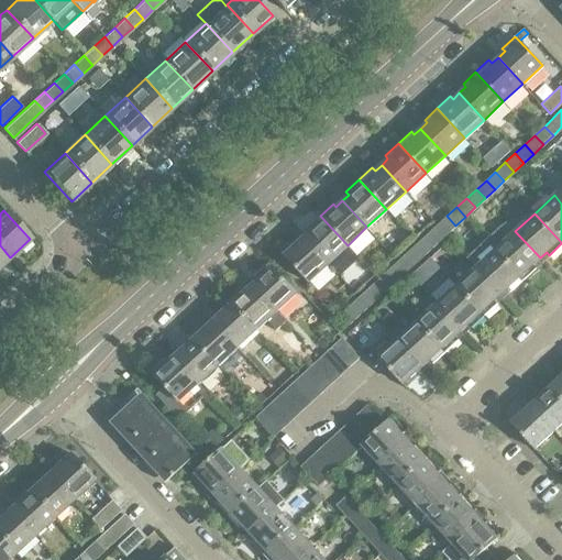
[(348,245),(320,216),(307,228),(309,231),(302,237),(328,263),(348,245)]
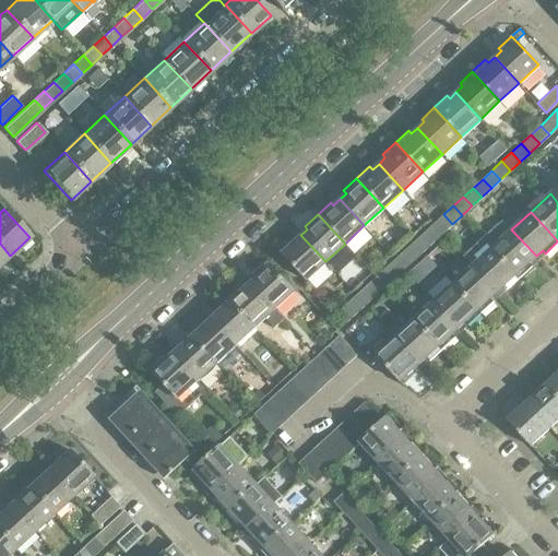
[(452,224),(443,214),(434,223),(442,233),(452,224)]
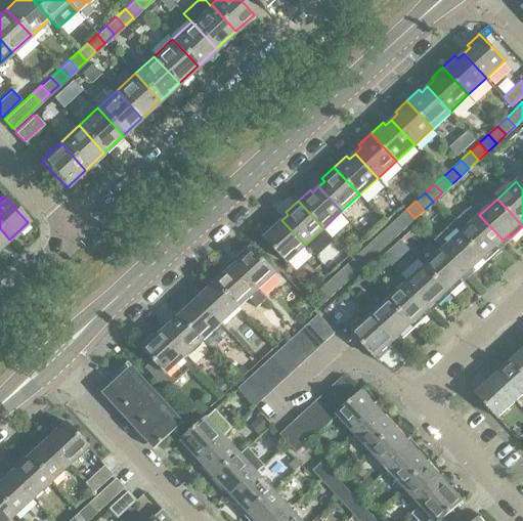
[(496,246),(503,240),(479,215),(471,206),(452,222),(487,259),(498,249),(496,246)]
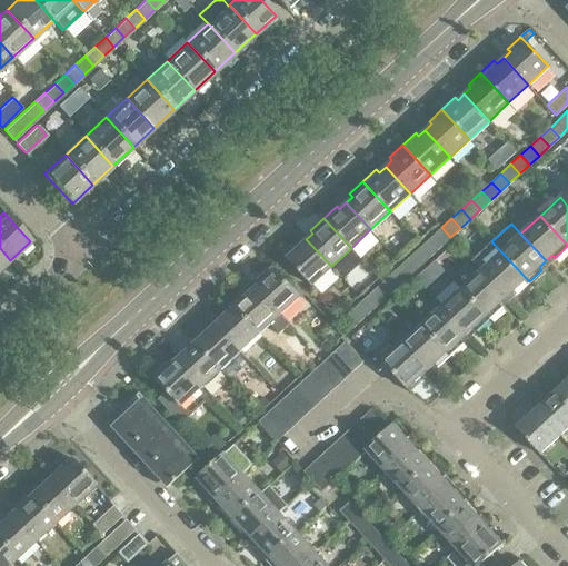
[(441,246),(450,237),(441,227),(432,236),(441,246)]
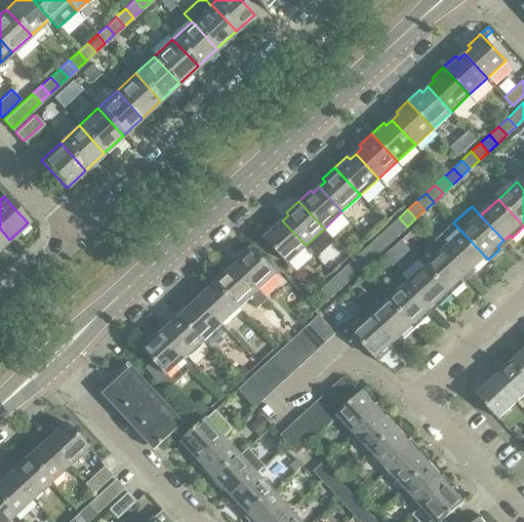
[(407,227),(399,217),(390,227),(398,235),(407,227)]
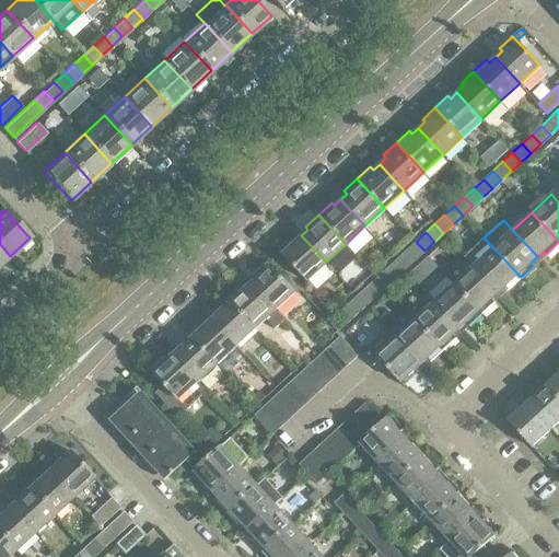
[(326,262),(301,235),(294,241),(292,239),(279,250),(306,279),(326,262)]
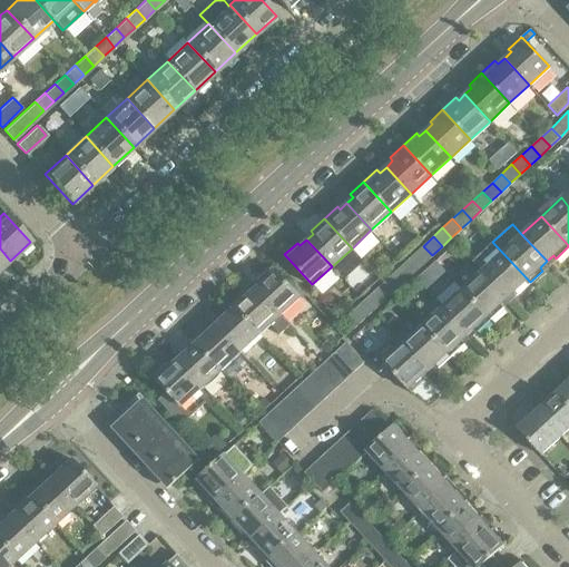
[(517,294),(530,282),(492,242),(472,261),(481,270),(482,270),(507,297),(513,291),(517,294)]
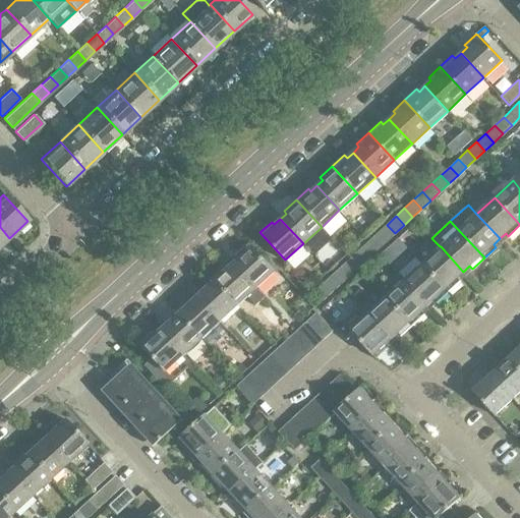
[(395,233),(387,225),(378,233),(386,241),(395,233)]
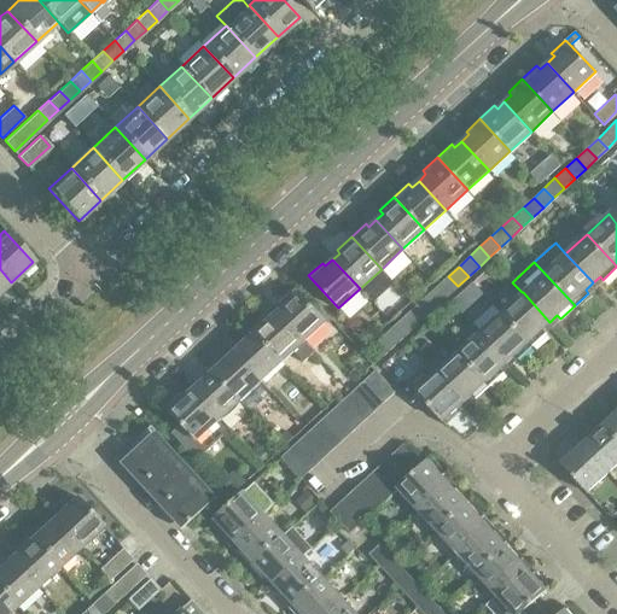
[(0,292),(11,282),(0,269),(0,292)]
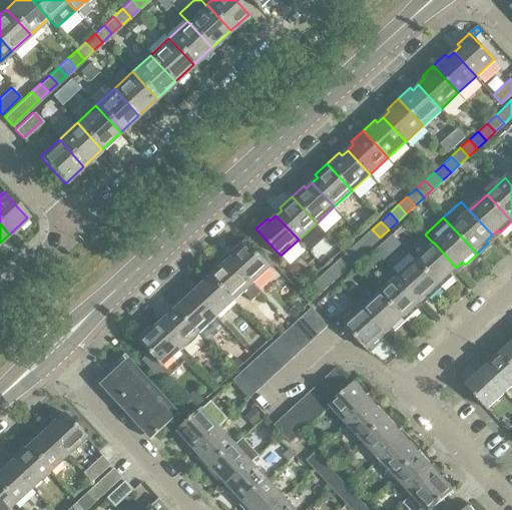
[(371,245),(380,237),(372,229),(363,237),(371,245)]
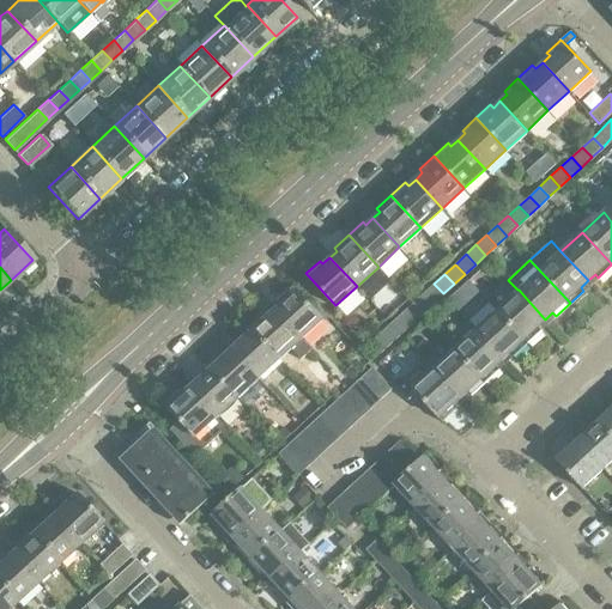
[(443,293),(434,284),(423,293),(432,304),(443,293)]
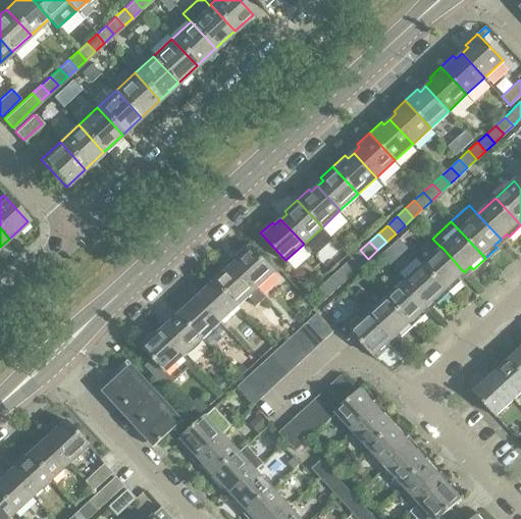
[(239,258),(232,263),(256,288),(274,271),(249,244),(237,255),(239,258)]
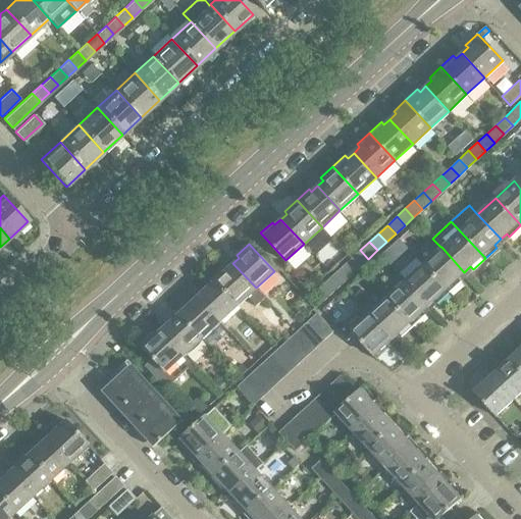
[(458,277),(464,272),(441,247),(440,247),(423,263),(449,292),(461,280),(458,277)]
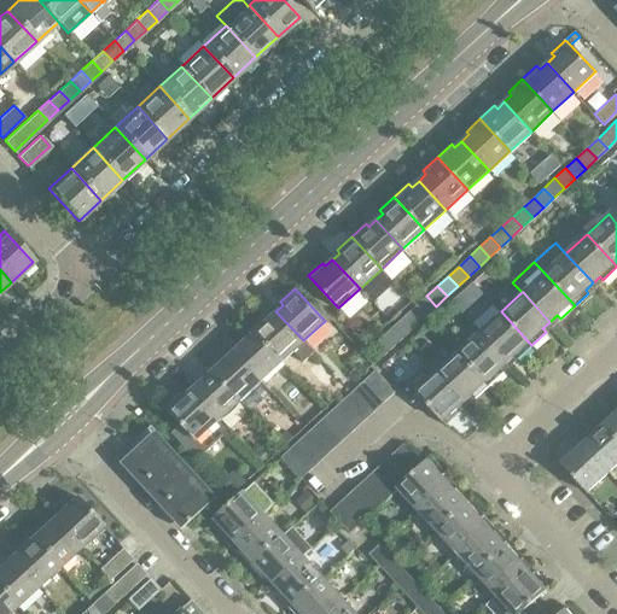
[(425,316),(436,307),(426,296),(415,305),(425,316)]
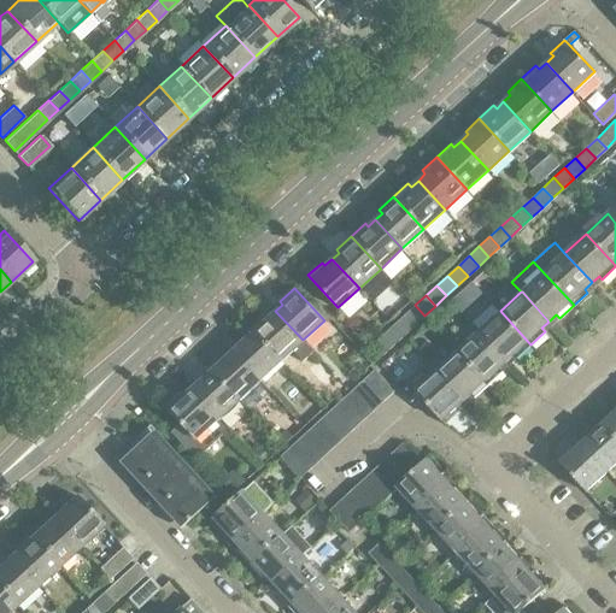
[(414,325),(424,316),(415,305),(404,314),(414,325)]
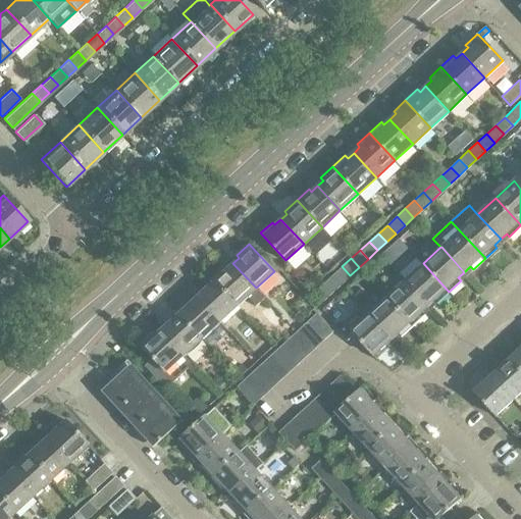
[(264,297),(256,288),(232,263),(226,268),(224,266),(212,276),(238,305),(247,296),(255,305),(264,297)]
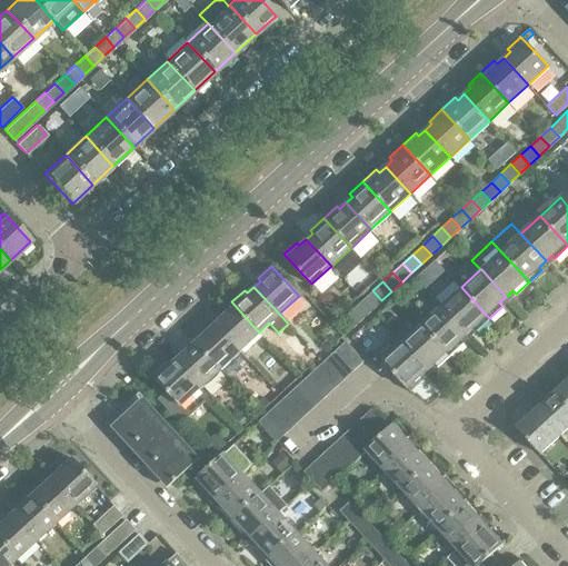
[(476,330),(489,318),(461,287),(441,306),(466,333),(472,327),(476,330)]
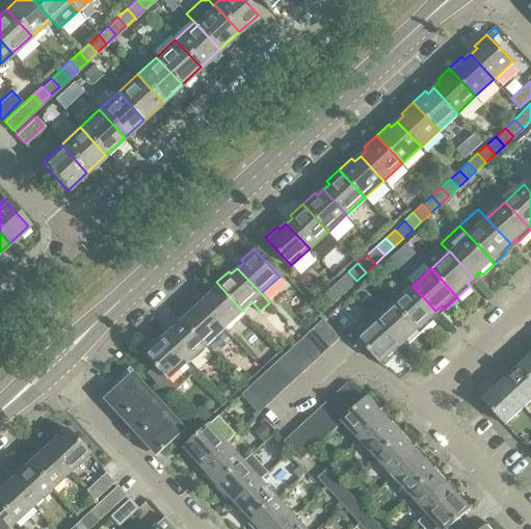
[(356,281),(348,271),(340,280),(348,289),(356,281)]
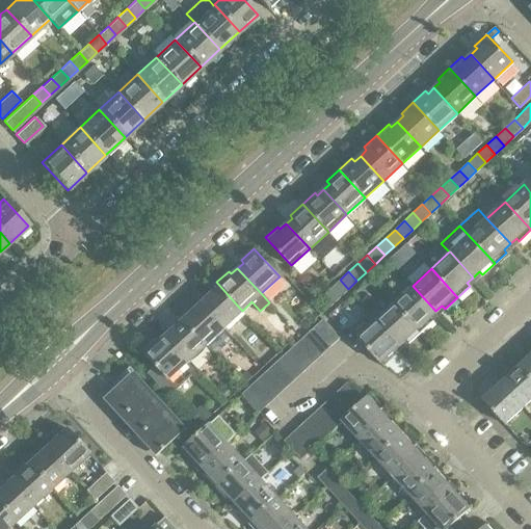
[(339,297),(348,289),(340,280),(330,289),(339,297)]
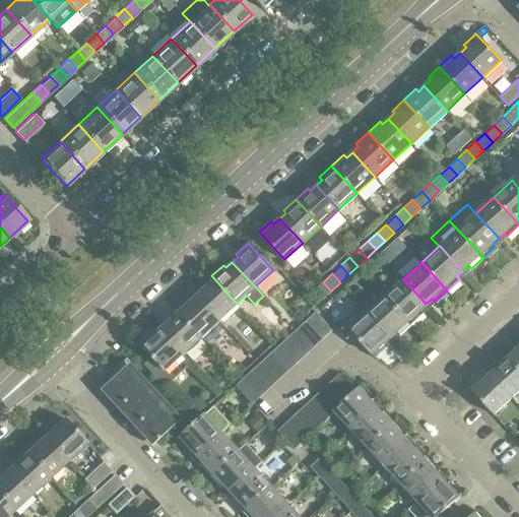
[(237,304),(211,275),(199,286),(202,289),(196,296),(218,320),(237,304)]
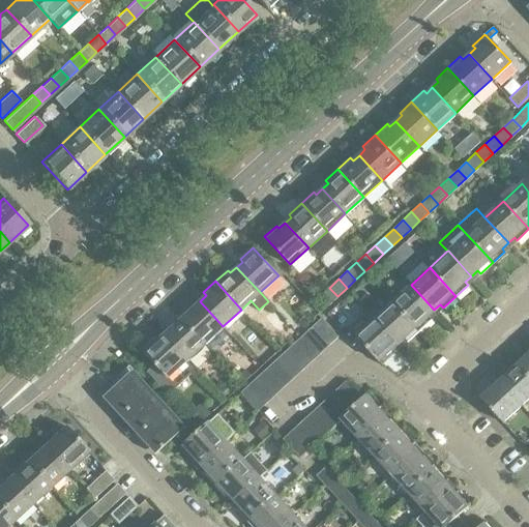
[(428,316),(434,310),(411,285),(392,301),(418,329),(431,319),(428,316)]
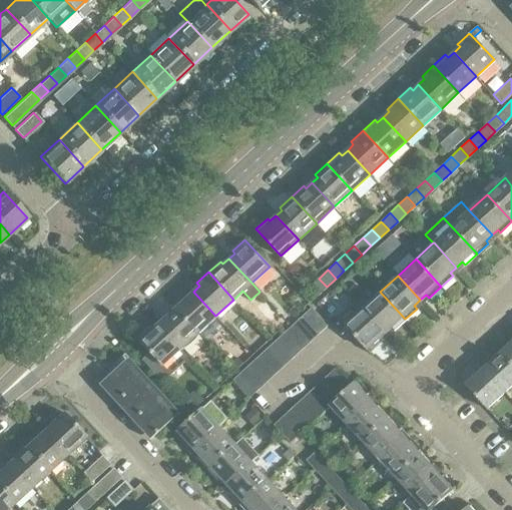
[(327,287),(319,279),(310,287),(318,295),(327,287)]
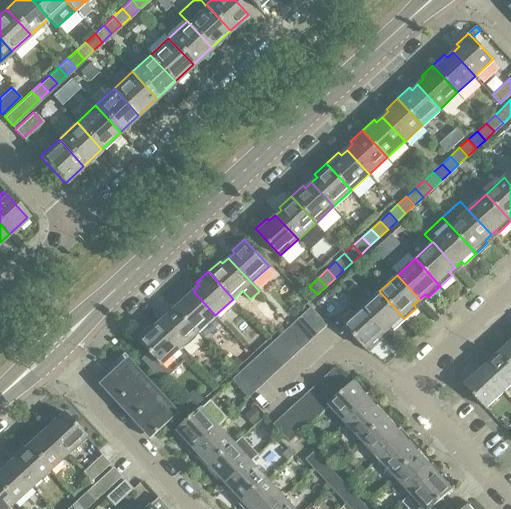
[(215,315),(193,291),(187,296),(185,293),(173,304),(198,331),(215,315)]
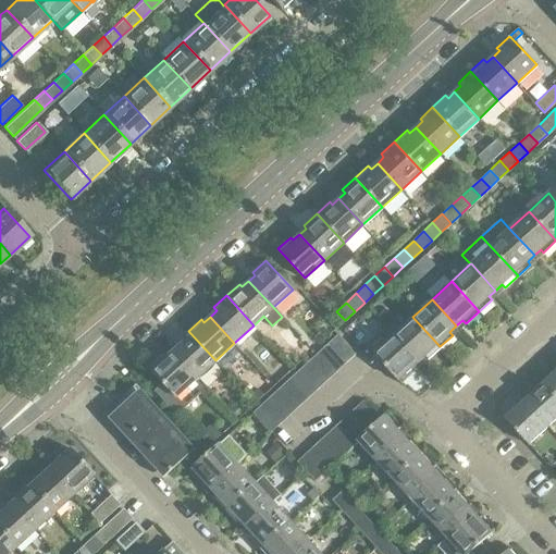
[(428,358),(440,346),(412,317),(393,334),(418,361),(424,355),(428,358)]
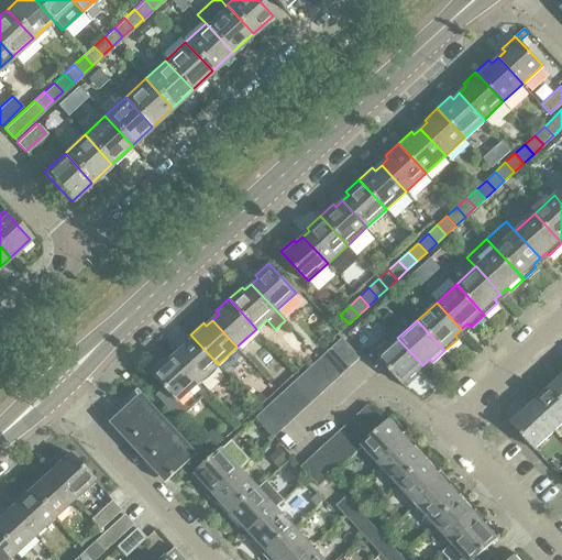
[(218,364),(190,335),(177,347),(179,349),(173,355),(198,382),(218,364)]
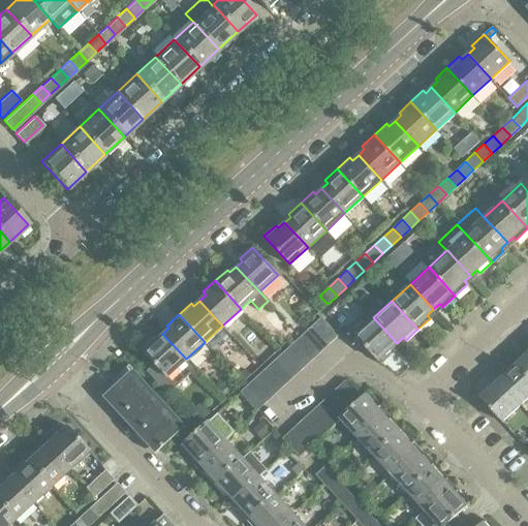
[(320,316),(311,325),(329,343),(338,335),(320,316)]
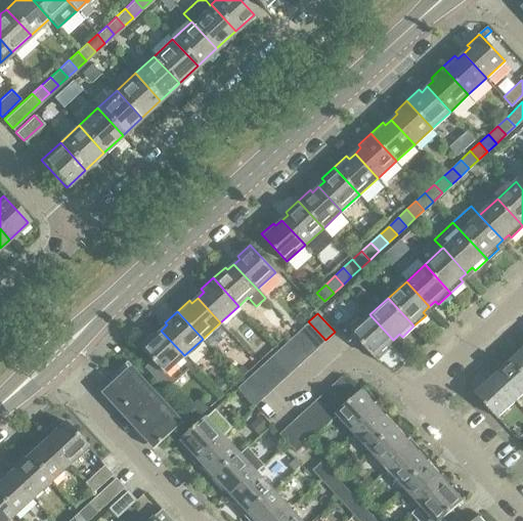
[(387,345),(393,340),(369,314),(352,332),(378,359),(390,348),(387,345)]
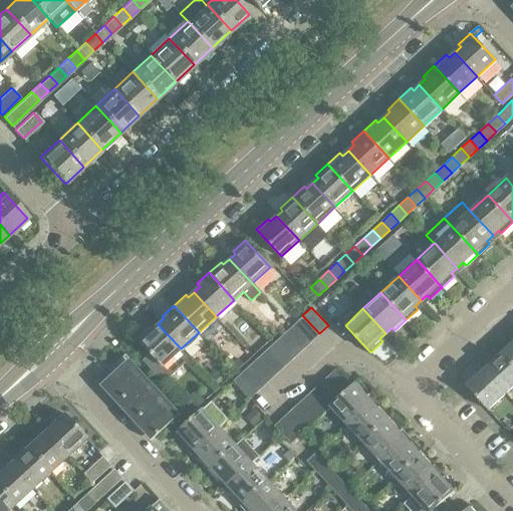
[(319,333),(302,315),(294,323),(310,341),(319,333)]
